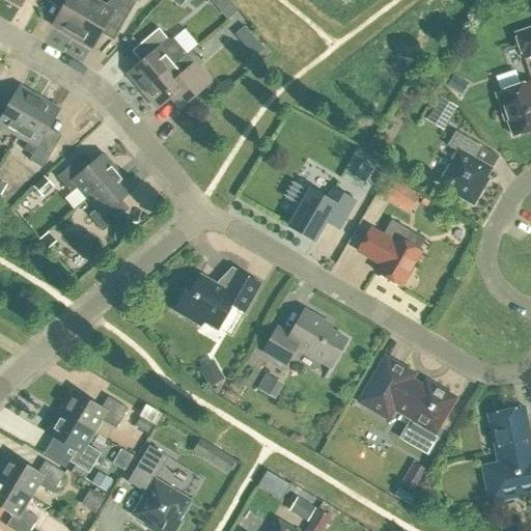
[(94,0),(93,0),(60,0),(65,3),(53,26),(73,37),(94,0)]
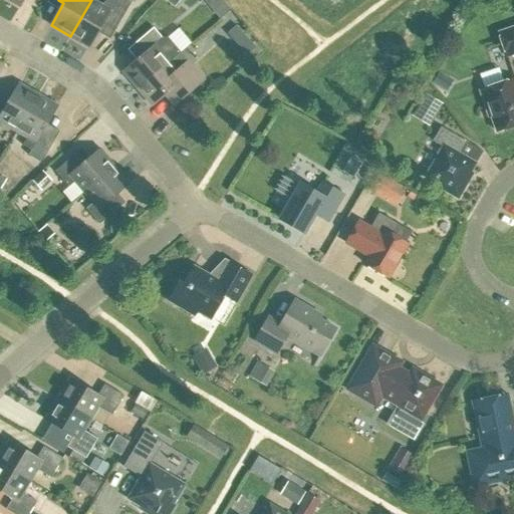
[(114,32),(127,10),(133,2),(129,0),(107,0),(100,6),(91,0),(70,36),(89,47),(102,25),(114,32)]
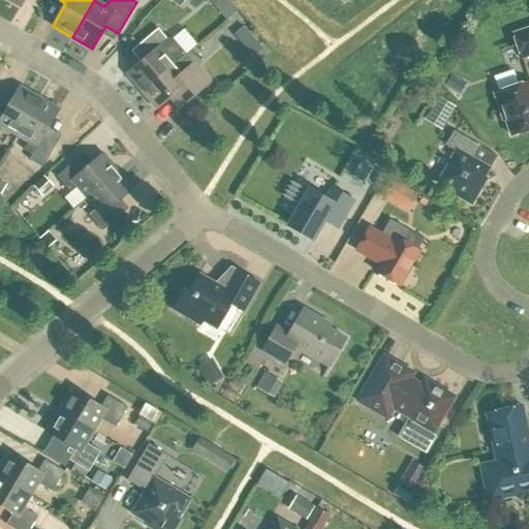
[(227,0),(223,0),(216,6),(226,18),(236,9),(227,0)]
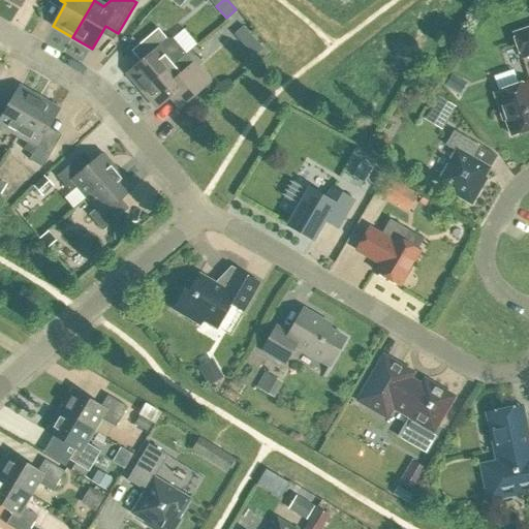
[(528,27),(511,33),(521,60),(528,56),(528,27)]
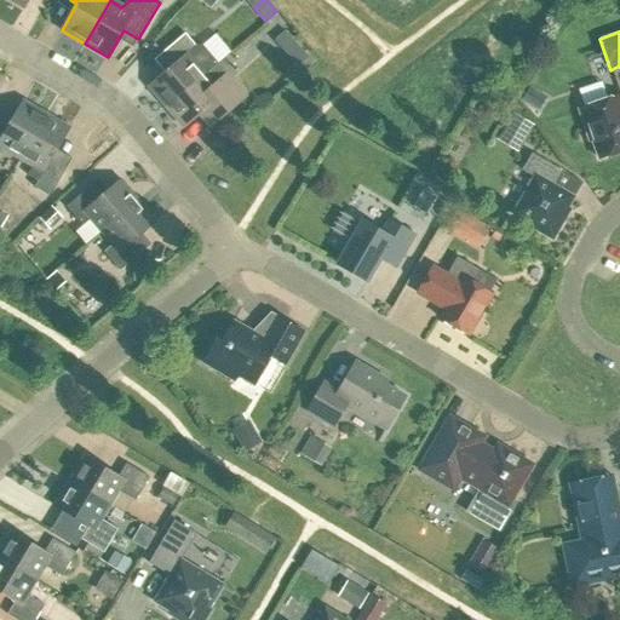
[(149,86),(167,107),(217,64),(202,46),(196,47),(185,34),(161,55),(172,67),(149,86)]
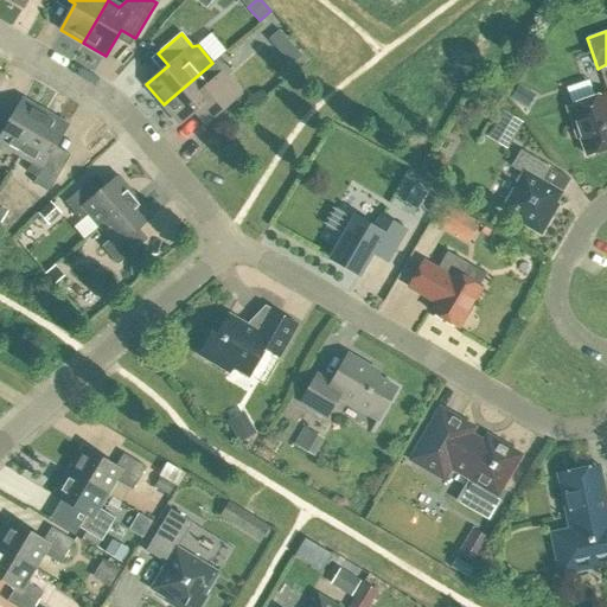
[(293,68),(304,57),(292,45),(281,55),(293,68)]
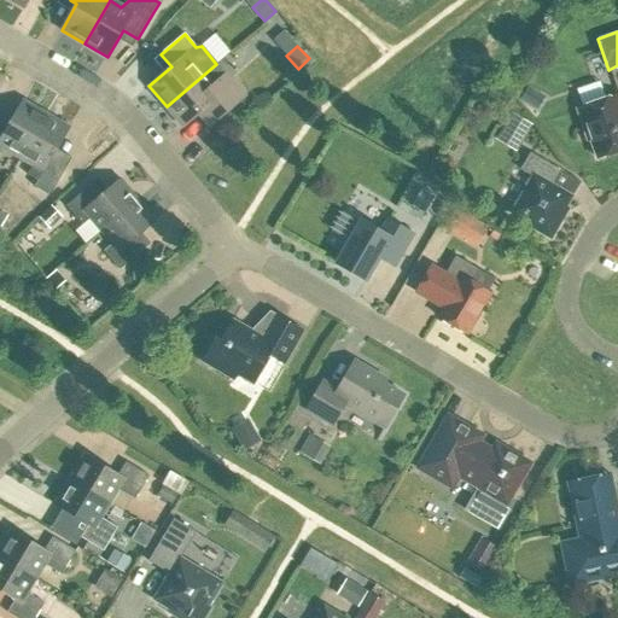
[(216,64),(167,106),(184,127),(207,108),(217,120),(245,97),(216,64)]
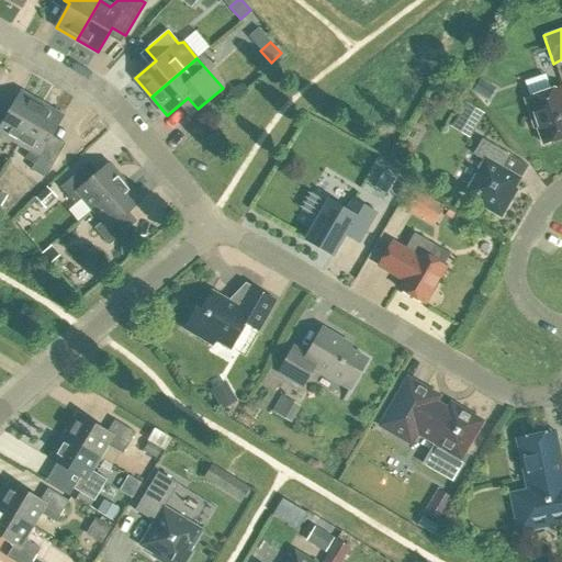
[(483,98),(491,86),(480,79),(472,91),(483,98)]
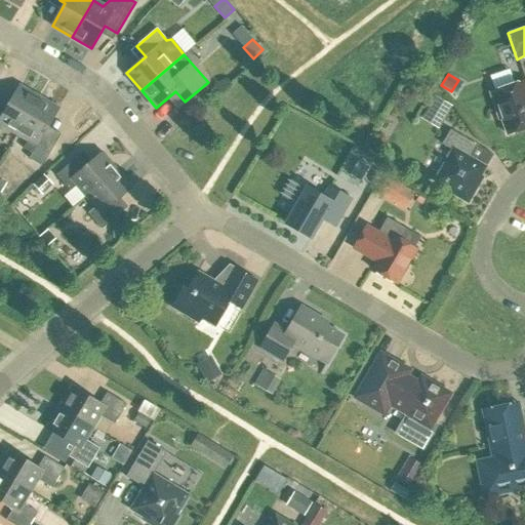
[(507,135),(524,128),(524,81),(490,93),(496,109),(498,108),(507,135)]
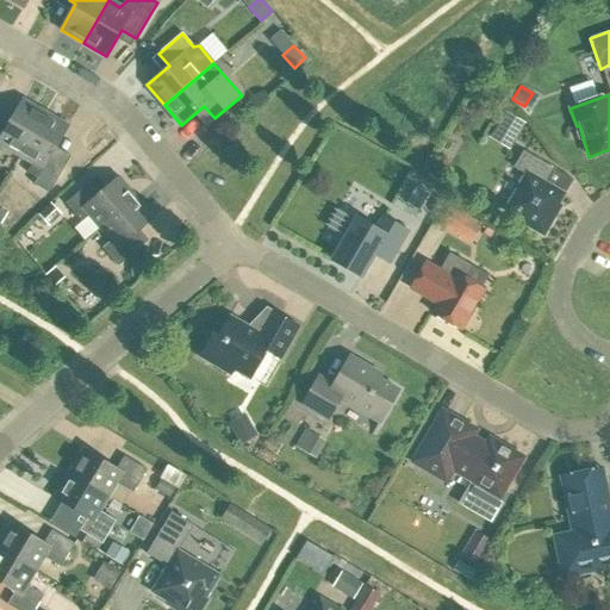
[(0,141),(22,155),(44,116),(22,103),(8,126),(0,120),(0,141)]
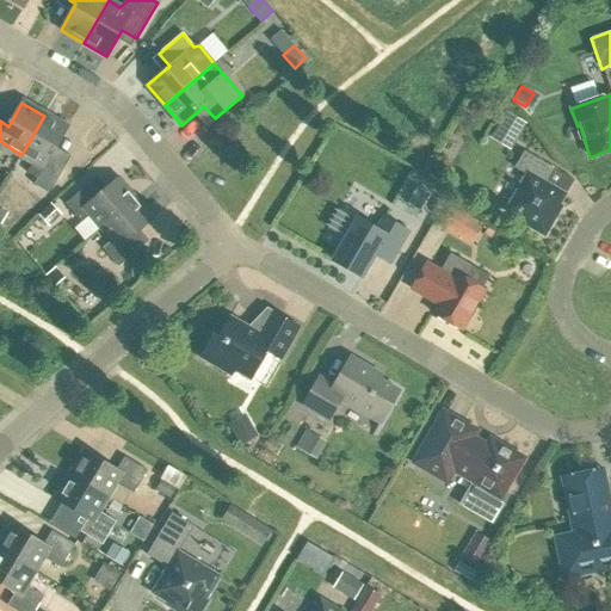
[(512,148),(526,124),(505,112),(492,136),(512,148)]
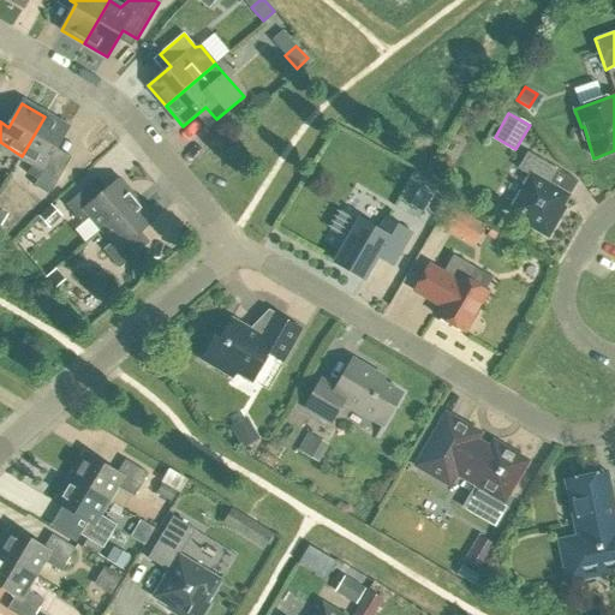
[(64,168),(48,159),(65,130),(45,117),(22,156),(33,162),(24,175),(34,181),(30,187),(47,197),(64,168)]
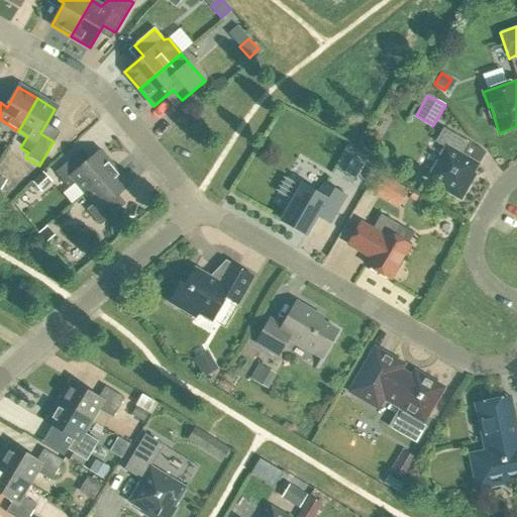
[(469,182),(479,165),(460,154),(468,142),(443,128),(435,142),(445,148),(427,178),(443,188),(442,190),(460,200),(471,183),(469,182)]
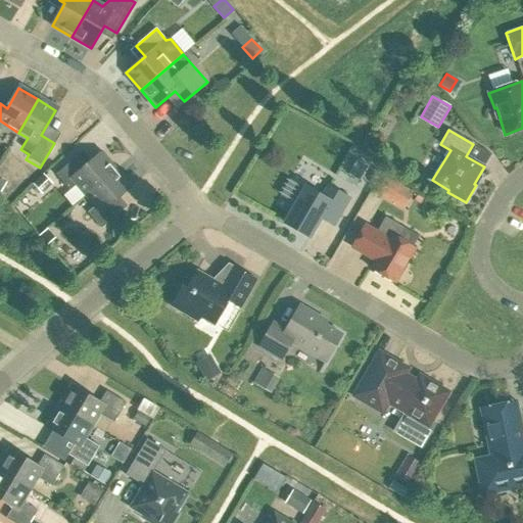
[(86,196),(116,170),(102,152),(86,165),(79,156),(56,175),(69,191),(77,185),(86,196)]
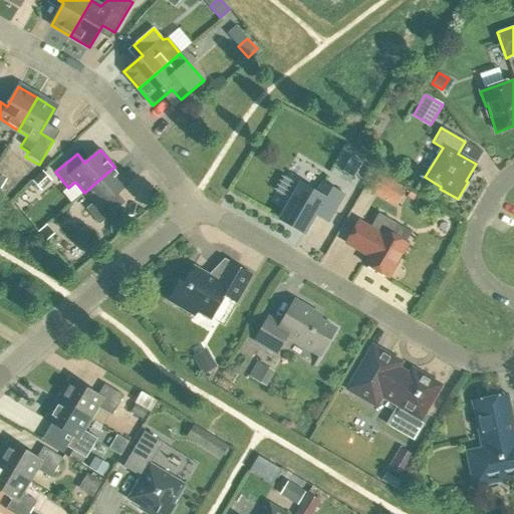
[(99,225),(121,207),(113,197),(130,184),(114,167),(84,193),(92,203),(86,209),(99,225)]
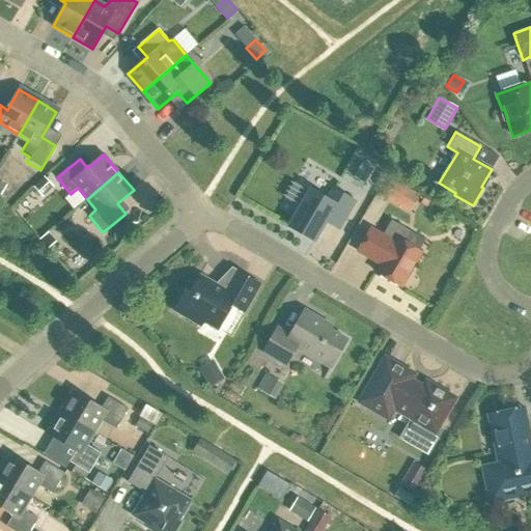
[(43,197),(53,188),(44,177),(33,188),(43,197)]
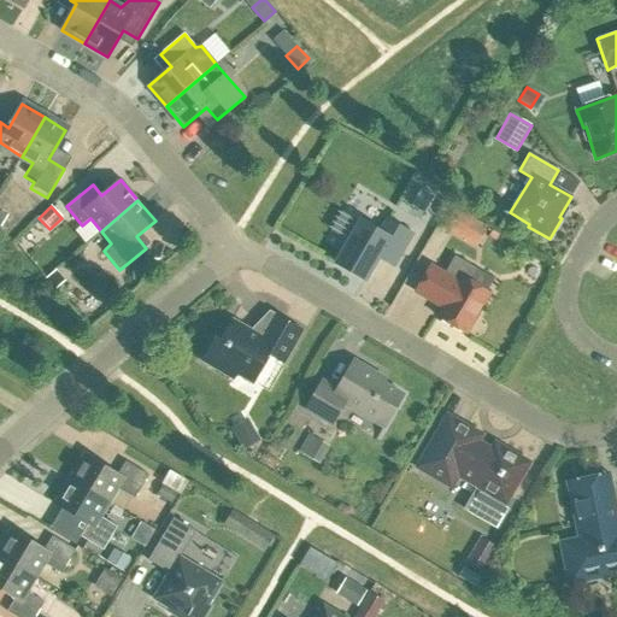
[(463,240),(474,221),(453,209),(442,228),(463,240)]
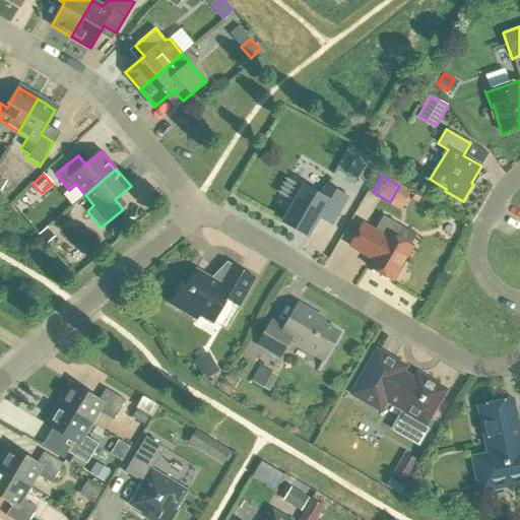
[(335,218),(347,197),(327,185),(321,196),(304,186),(283,222),(308,237),(322,211),(335,218)]
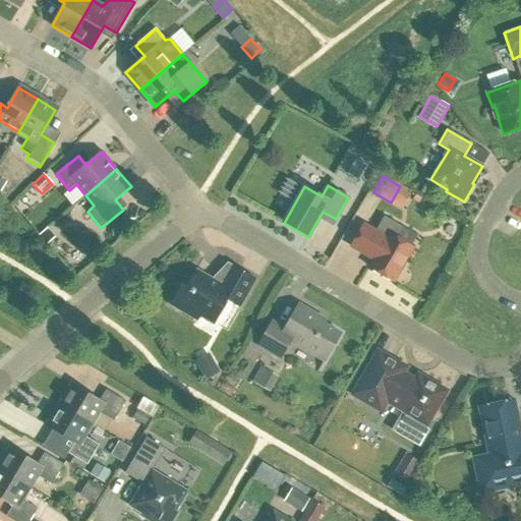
[(401,209),(411,192),(400,186),(391,203),(401,209)]
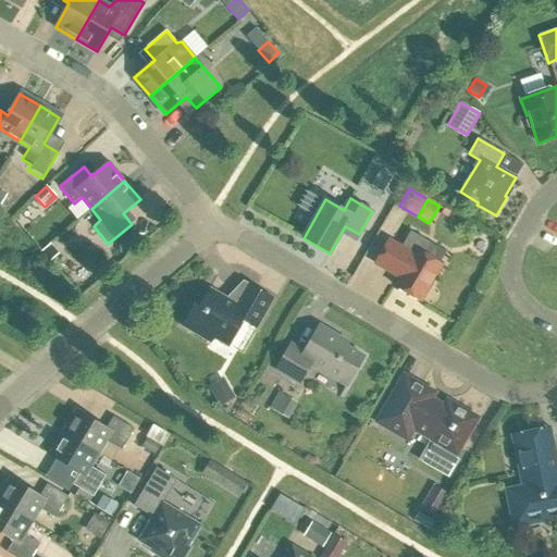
[(442,265),(440,263),(446,252),(410,231),(400,247),(388,239),(374,263),(399,279),(395,286),(421,301),(442,265)]
